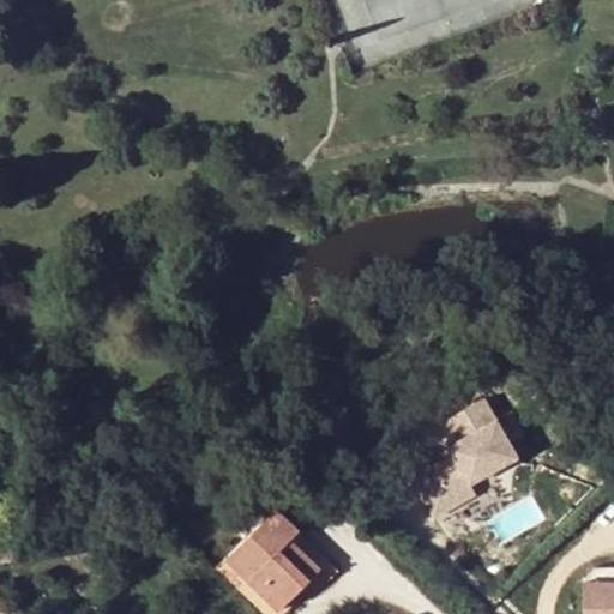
[(485,397),(447,419),(459,441),(450,446),(455,453),(413,477),(435,517),(477,493),(470,482),(518,456),(485,397)]
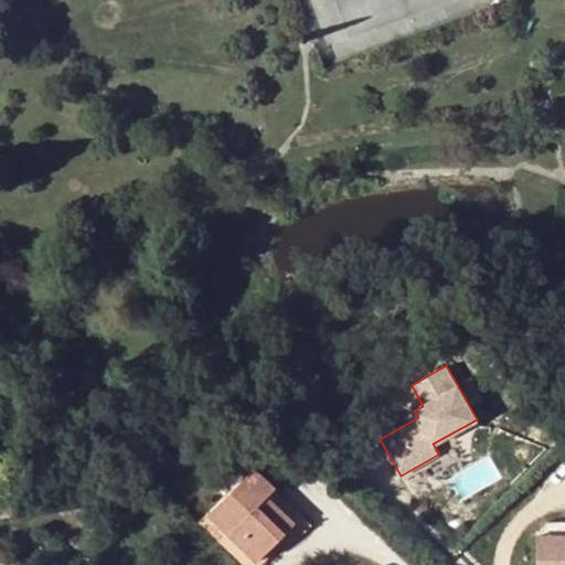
[(211,513),(257,561),(302,515),(254,467),(211,513)]
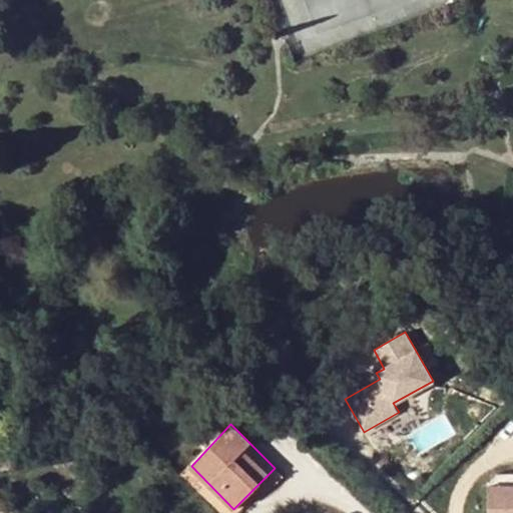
[(237,512),(233,509),(191,466),(182,474),(222,512),(237,512)]
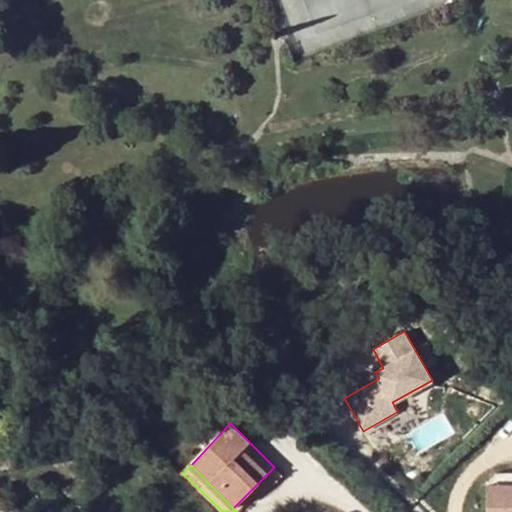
[(511,483),(487,484),(487,492),(511,491),(511,483)]
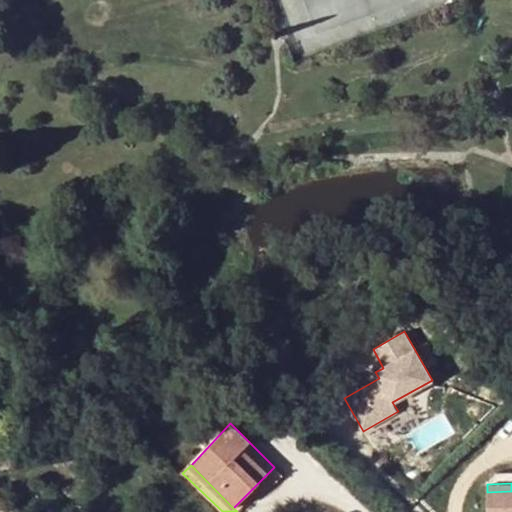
[(511,511),(511,491),(487,492),(486,511),(511,511)]
